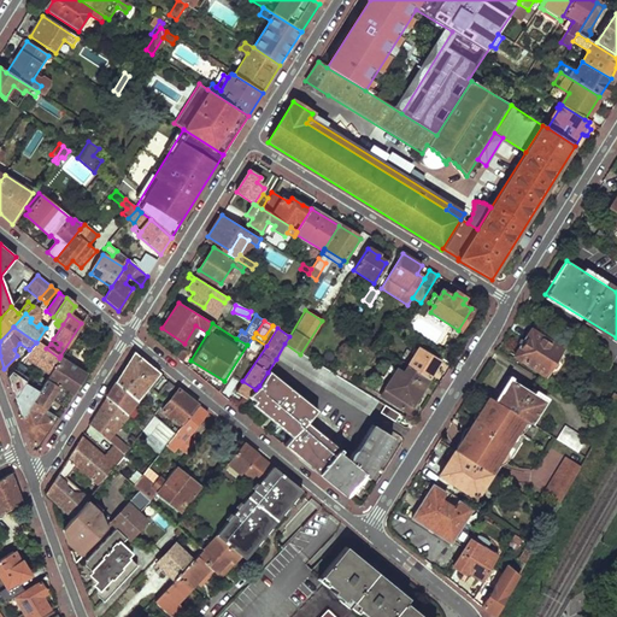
[(515,356),(545,375),(559,350),(529,331),(515,356)]
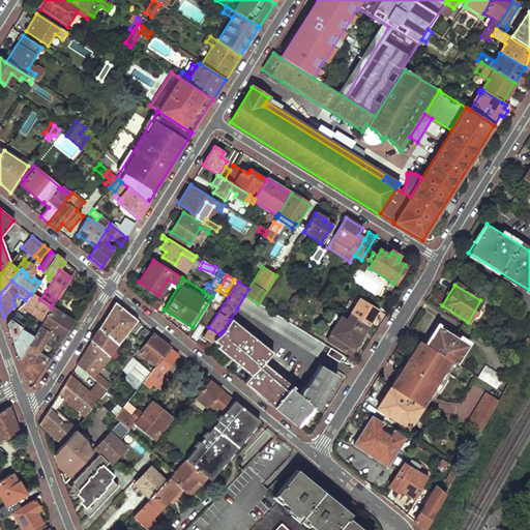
[(25,300),(20,307),(41,321),(51,307),(39,299),(31,294),(25,300)]
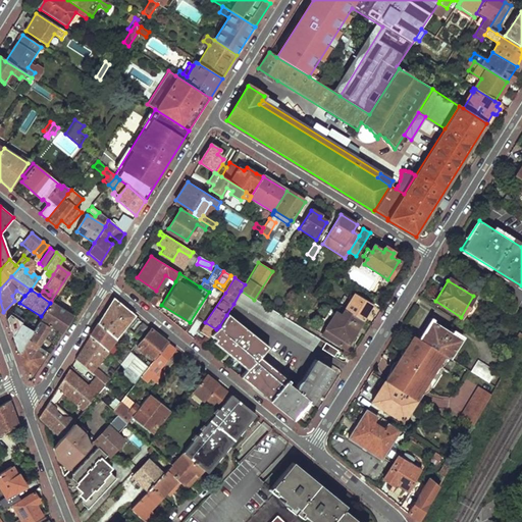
[(233,304),(306,347),(309,342),(313,335),(278,314),(254,300),(241,291),(233,304)]
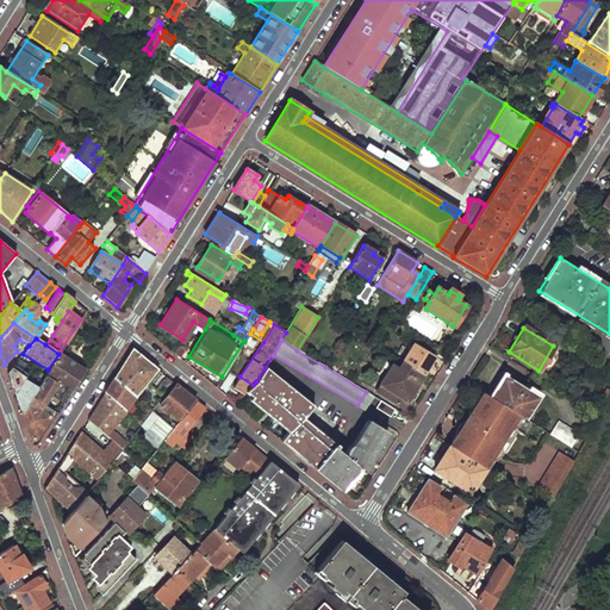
[(402,361),(423,374),(433,359),(411,346),(402,361)]
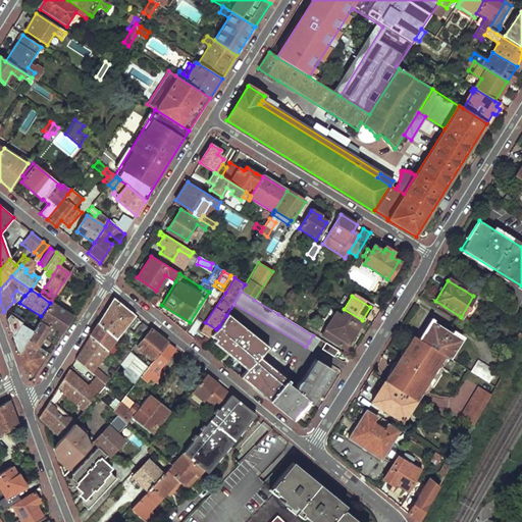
[(98,324),(115,340),(134,317),(113,300),(98,324)]
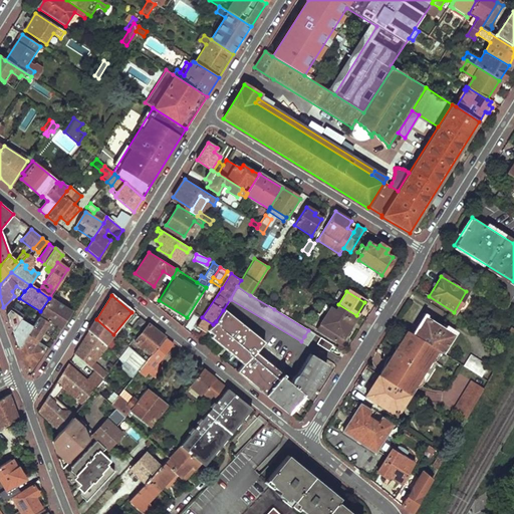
[(38,314),(55,326),(60,329),(72,310),(50,296),(49,298),(40,311),(38,314)]
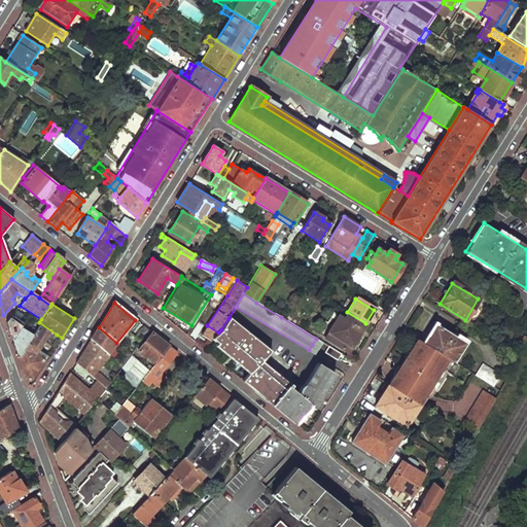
[(16,310),(6,321),(9,330),(15,322),(23,314),(16,310)]
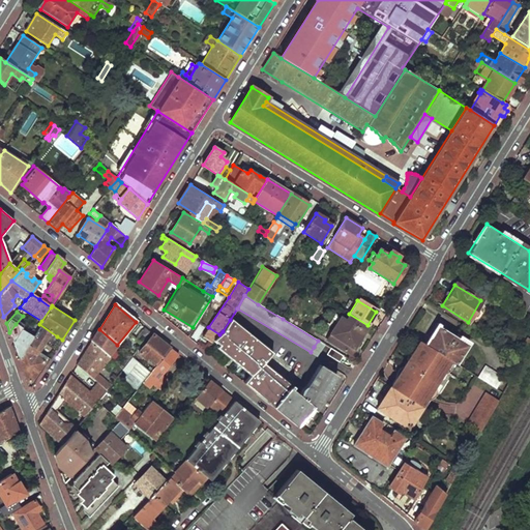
[(367,325),(349,314),(345,321),(339,317),(326,339),(350,354),(356,344),(353,342),(359,330),(363,332),(367,325)]
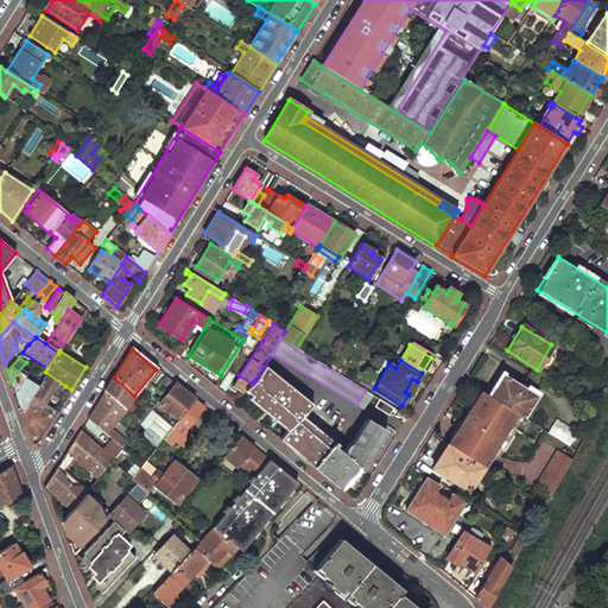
[(251,400),(287,430),(301,416),(311,404),(264,367),(255,380),(252,384),(246,390),(253,397),(251,400)]
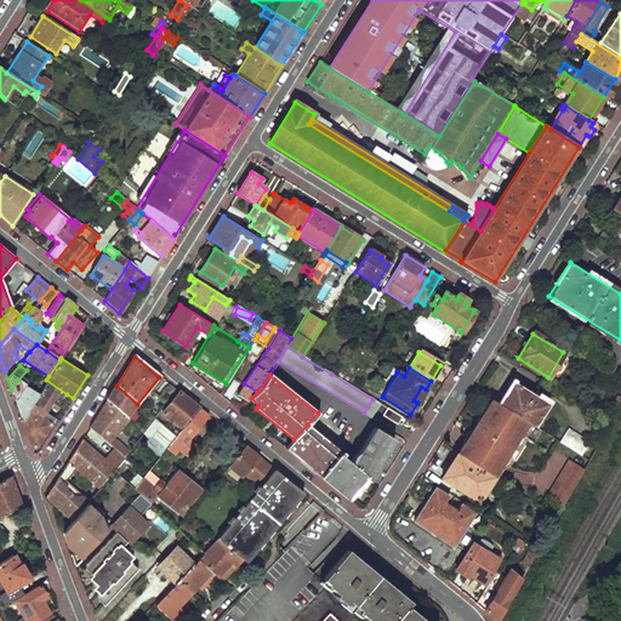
[(530,422),(535,426),(550,402),(539,394),(536,398),(513,383),(516,381),(512,379),(499,403),(530,422)]
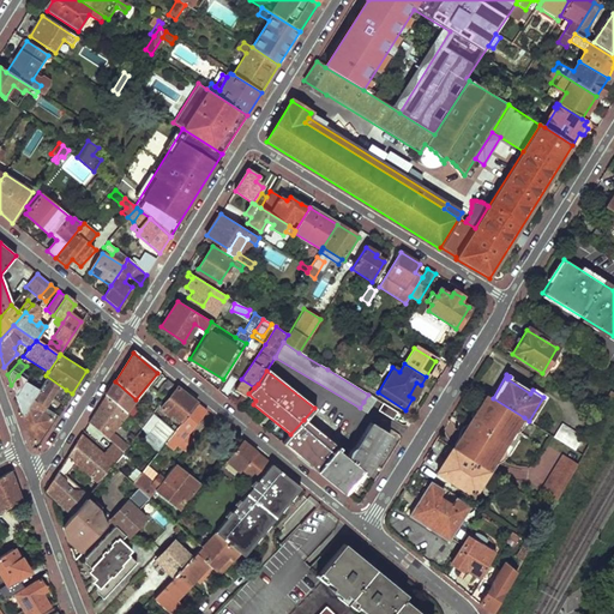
[(11,385),(22,415),(32,398),(37,389),(18,375),(11,385)]
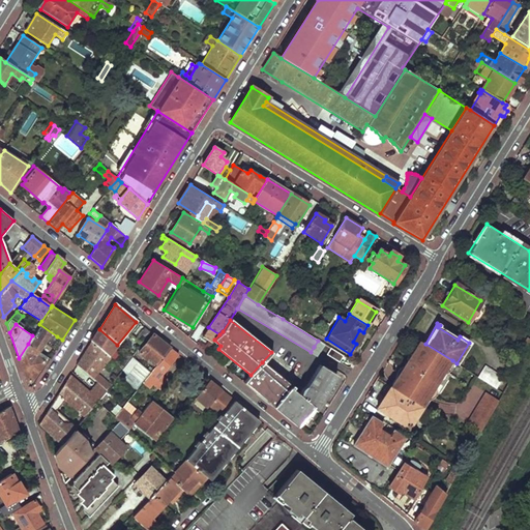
[(32,335),(28,344),(38,352),(45,343),(51,347),(57,336),(39,324),(32,335)]
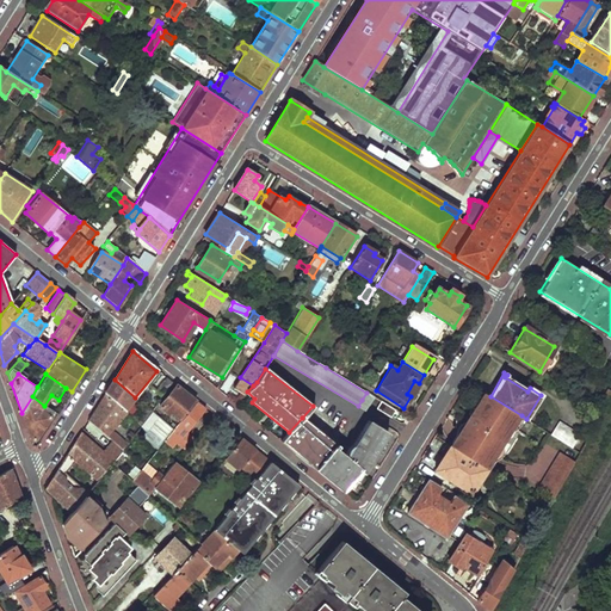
[(165,377),(155,393),(164,399),(173,384),(165,377)]
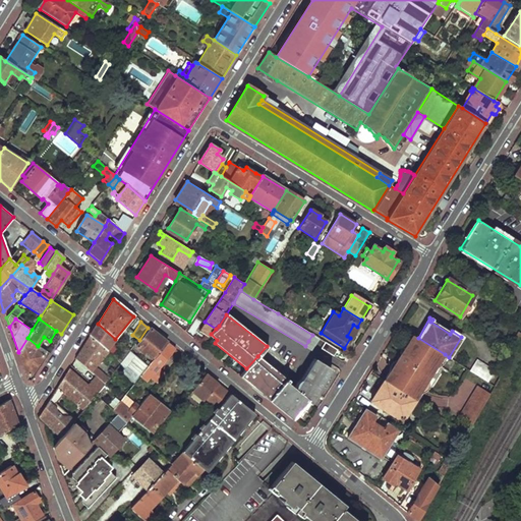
[(89,337),(106,351),(115,339),(98,324),(89,337)]
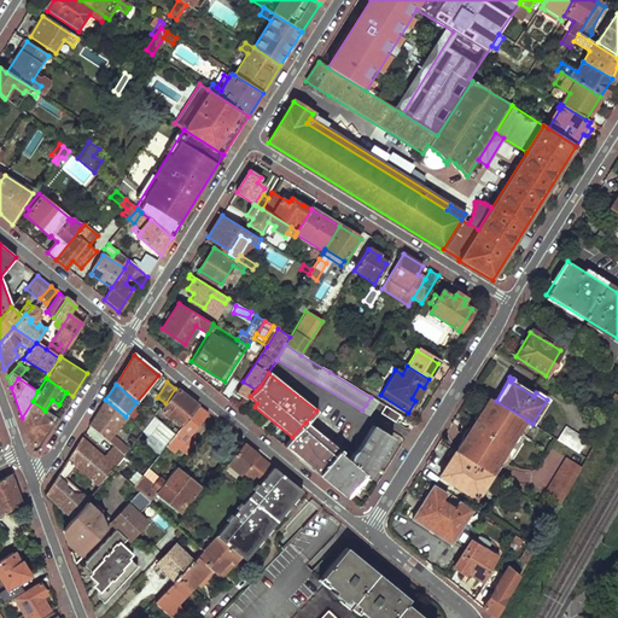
[(415,401),(424,388),(419,385),(412,398),(415,401)]
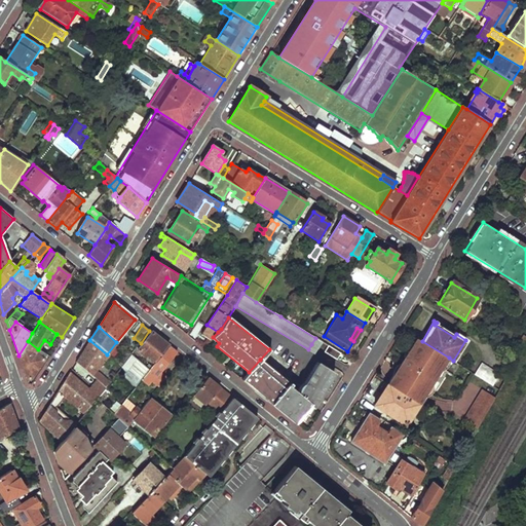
[(139,350),(154,364),(168,346),(152,333),(139,350)]
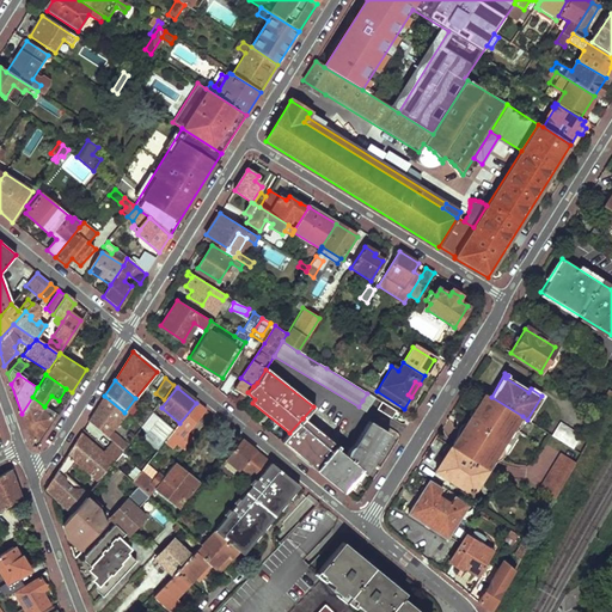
[(362,401),(375,409),(380,402),(367,393),(362,401)]
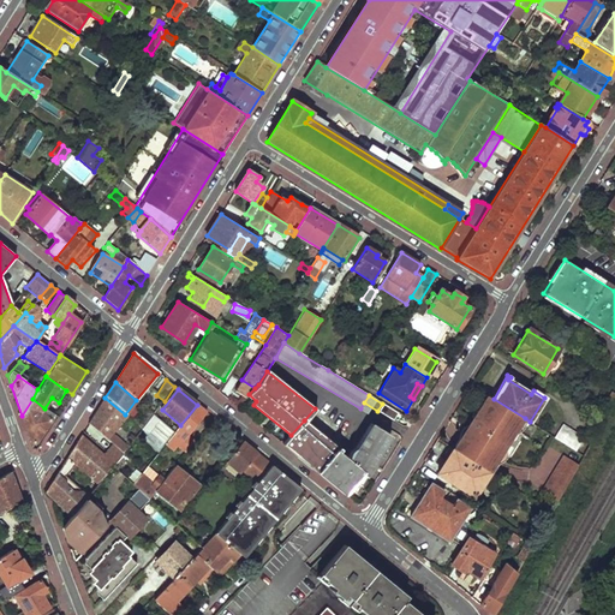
[(494,399),(488,395),(476,412),(479,415),(477,419),(475,419),(473,419),(472,421),(471,422),(470,423),(470,425),(470,427),(471,429),(467,434),(465,431),(453,449),(490,473),(525,418),(494,399)]
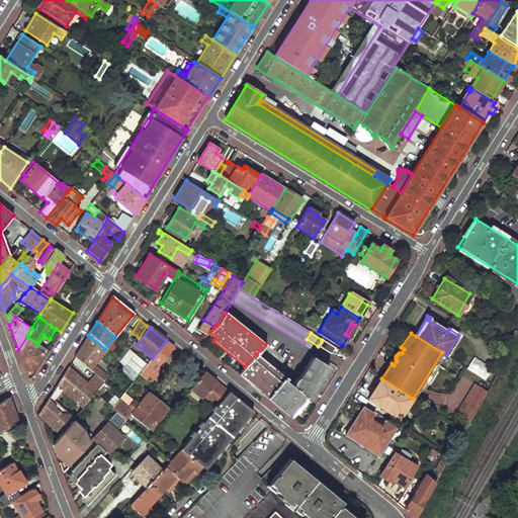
[(74,357),(95,373),(103,380),(107,376),(94,366),(107,350),(105,349),(88,335),(74,357)]
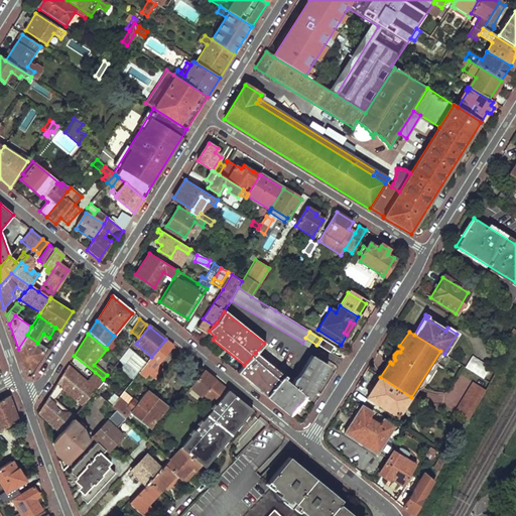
[(18,349),(25,371),(30,369),(41,352),(45,354),(47,350),(37,343),(27,335),(18,349)]
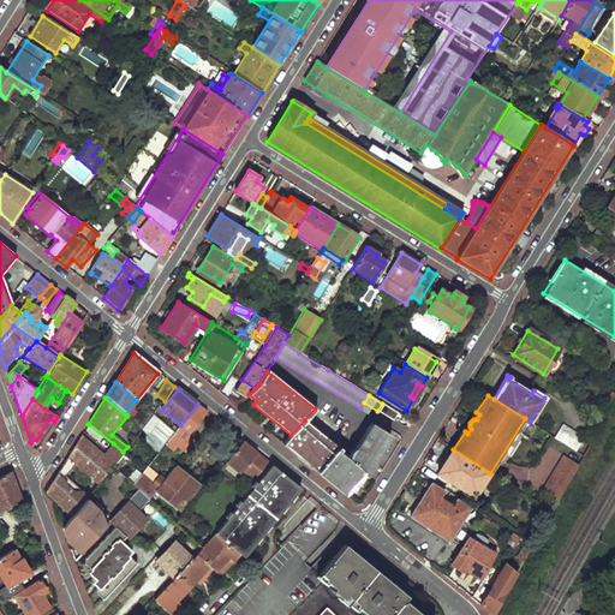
[(149,411),(154,415),(157,411),(143,401),(141,404),(149,411)]
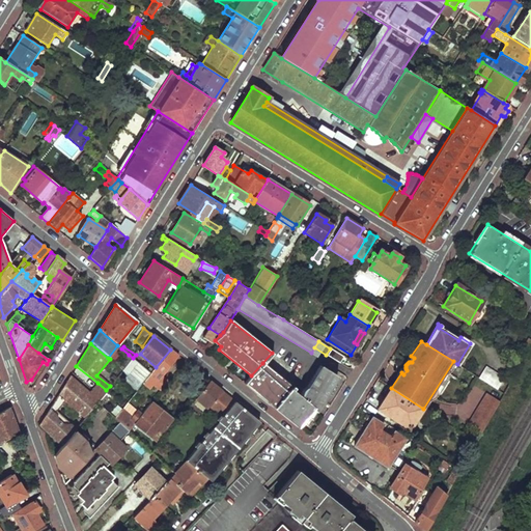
[(178,357),(170,350),(156,367),(152,371),(151,373),(143,384),(148,388),(149,387),(154,390),(156,387),(163,376),(162,376),(178,357)]
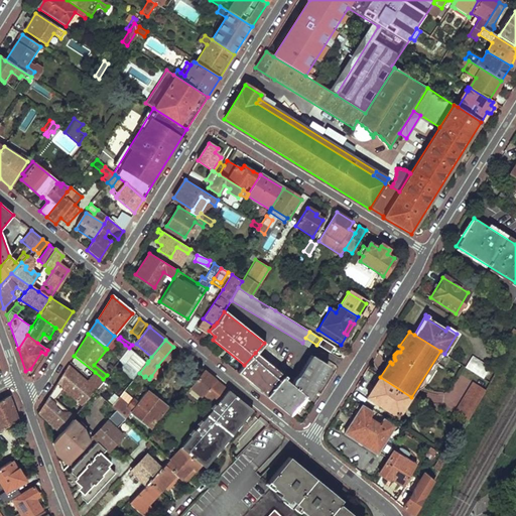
[(129,348),(125,345),(116,357),(119,360),(129,348)]
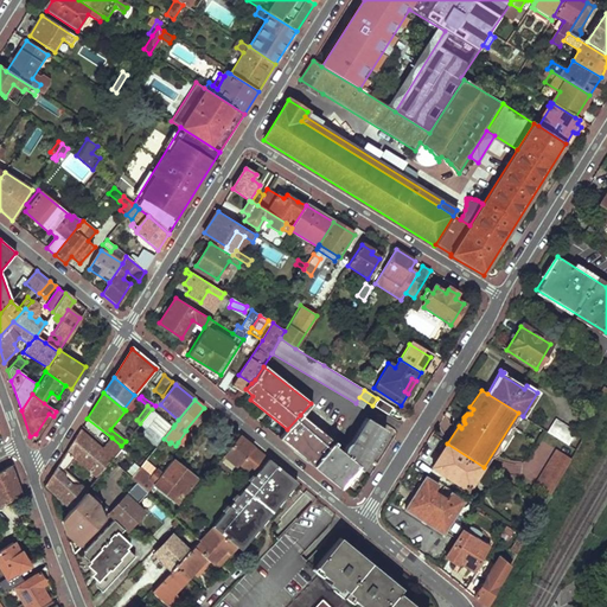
[(280,438),(313,465),(330,445),(333,440),(300,415),(287,429),(281,436),(280,438)]
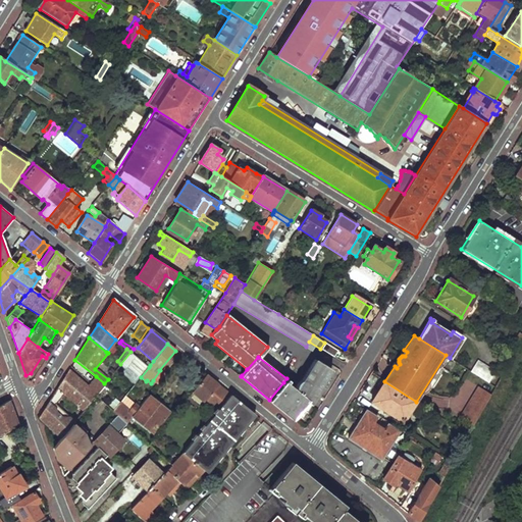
[(269,400),(293,419),(306,402),(308,403),(330,369),(313,359),(300,380),(299,381),(297,381),(295,382),(294,383),(294,386),(294,388),(295,389),(293,390),(283,382),(269,400)]
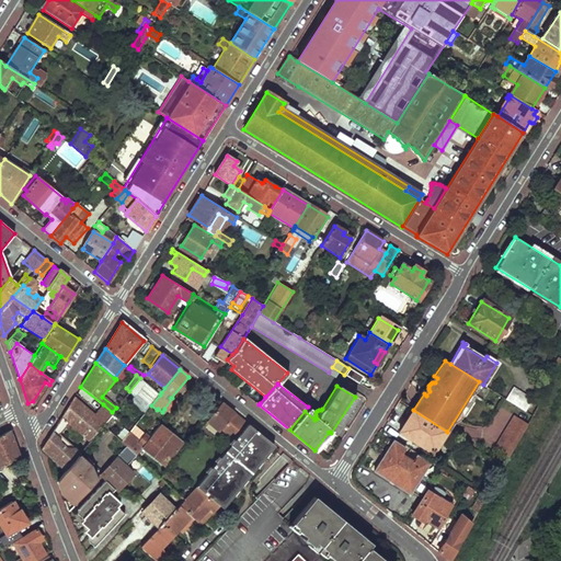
[(507,399),(526,411),(535,399),(514,387),(507,399)]
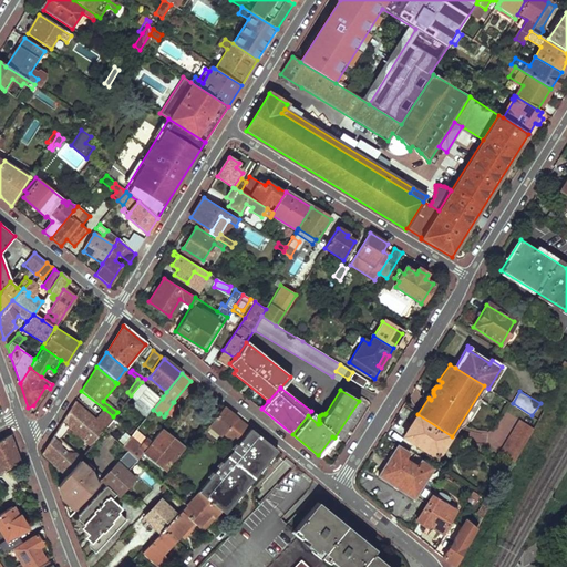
[(104,429),(94,421),(73,402),(40,454),(64,477),(69,472),(78,461),(104,429)]
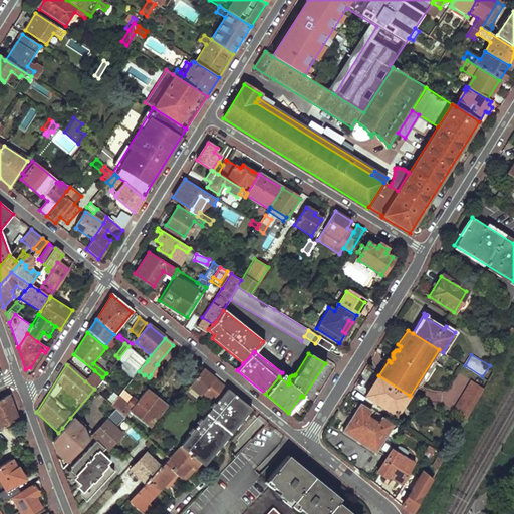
[(162,368),(158,364),(151,374),(155,377),(162,368)]
